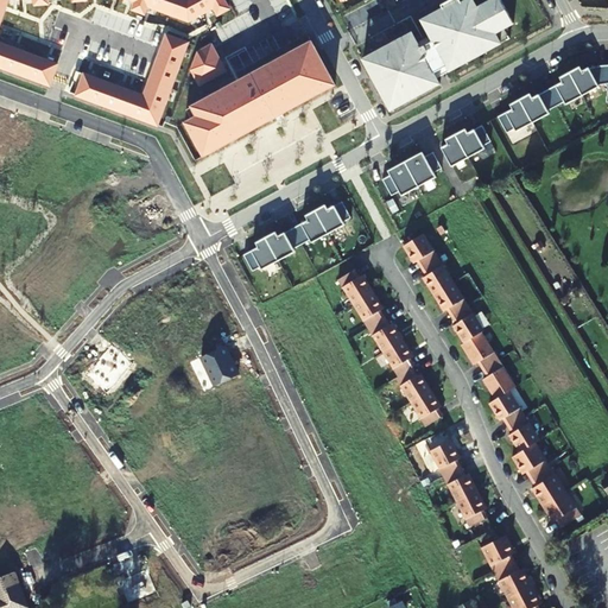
[(0,0),(0,67),(50,86),(58,64),(0,43),(0,23),(8,0),(35,0),(36,5),(48,4),(48,0),(74,0),(74,1),(81,0),(131,0),(135,1),(133,10),(145,14),(147,6),(189,21),(214,7),(219,14),(229,8),(223,0),(0,0)]
